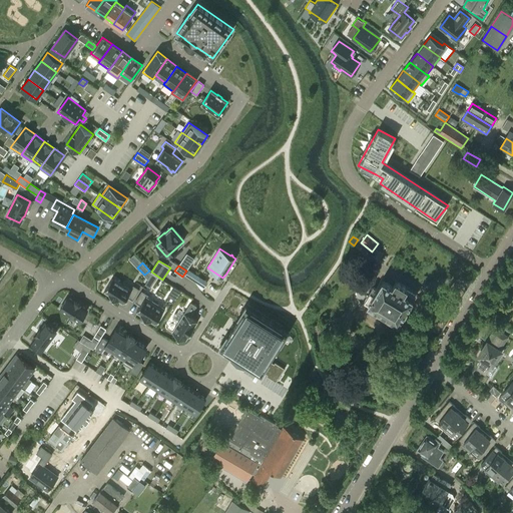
[(188,270),(184,275),(195,282),(199,277),(188,270)]
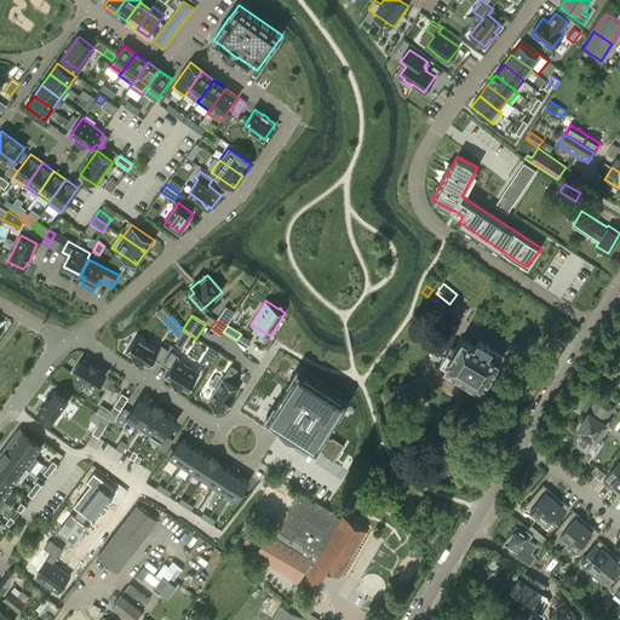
[(136,336),(126,351),(149,367),(154,359),(160,362),(168,350),(161,345),(159,350),(136,336)]
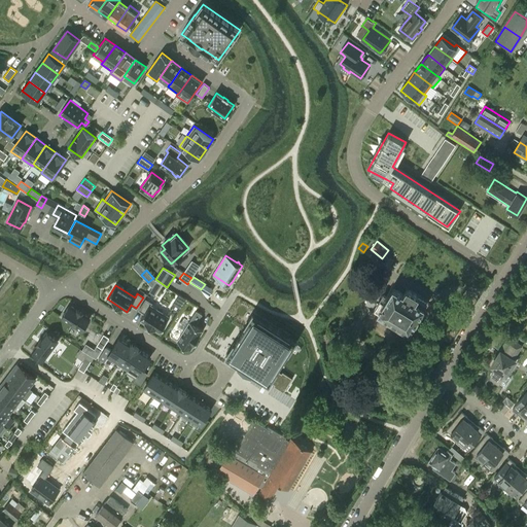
[(410,330),(424,307),(415,301),(418,296),(407,289),(403,293),(393,287),(382,305),(378,303),(374,309),(410,330)]
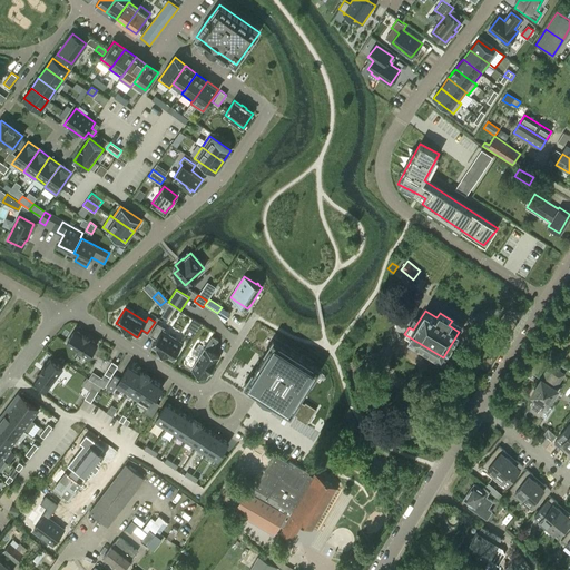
[(193,336),(202,323),(194,318),(185,332),(193,336)]
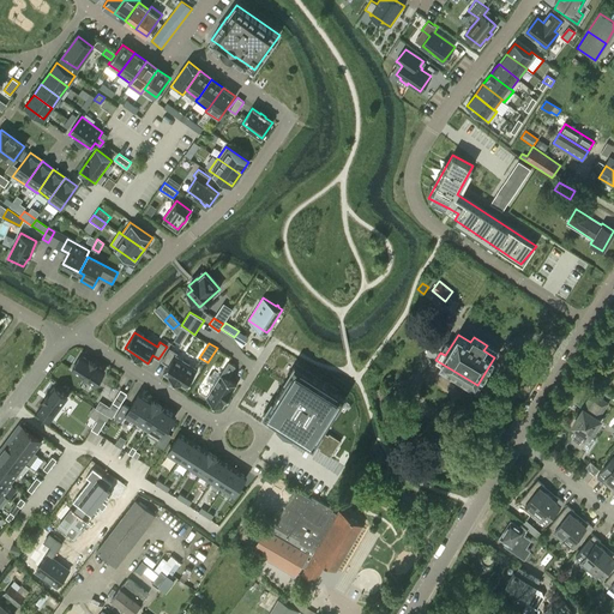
[(498,353),(487,345),(483,350),(494,357),(498,353)]
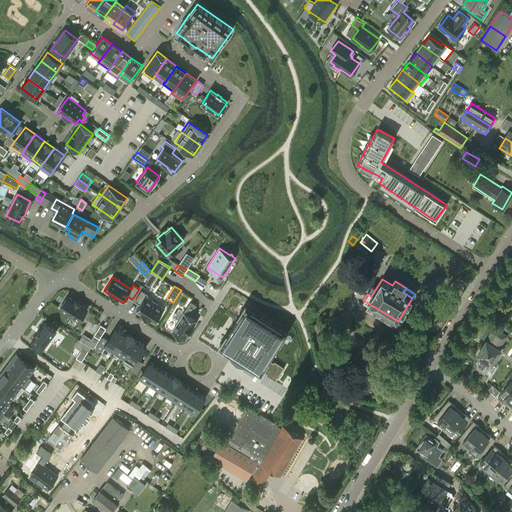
[(142,290),(135,301),(140,304),(136,311),(155,323),(165,308),(146,296),(147,294),(142,290)]
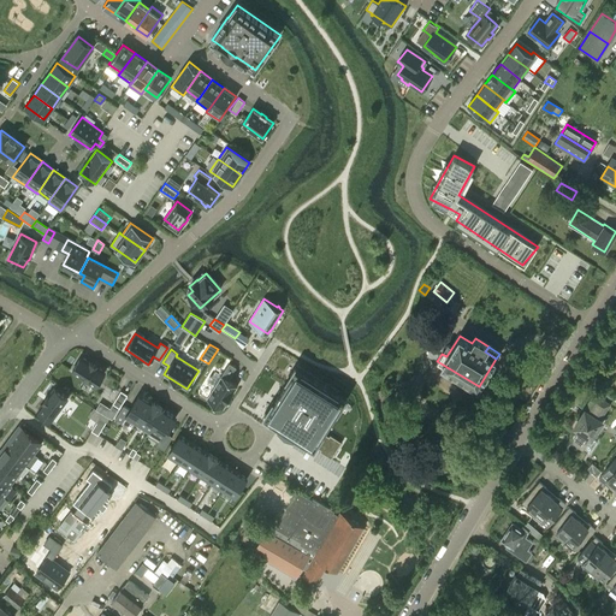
[(96,385),(105,372),(96,367),(98,367),(89,361),(89,362),(81,357),(72,371),(96,385)]
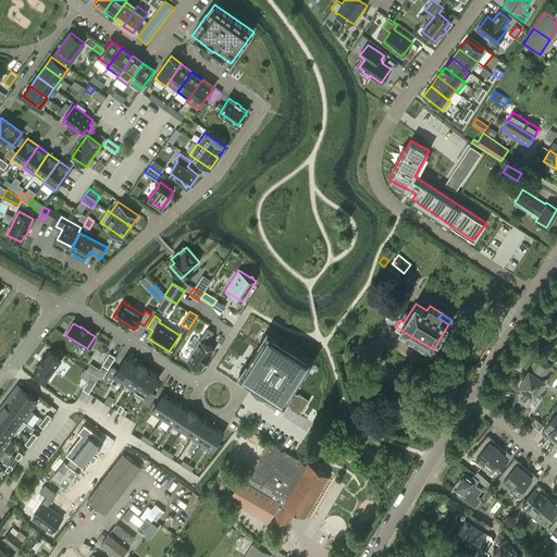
[(194,350),(187,360),(201,370),(214,349),(206,344),(213,332),(208,329),(200,339),(194,335),(187,346),(194,350)]
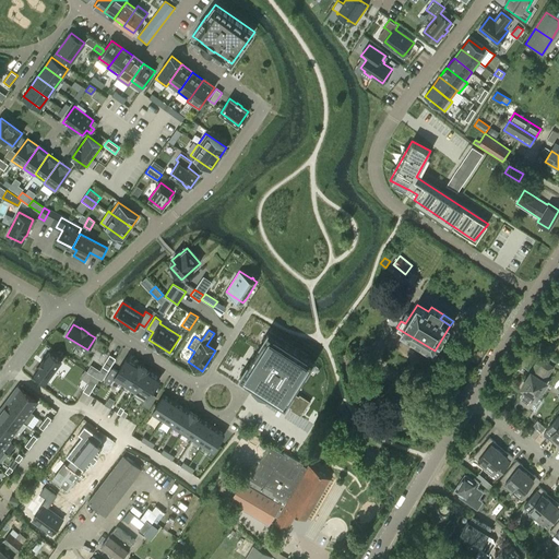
[(299,394),(298,395),(294,393),(295,391),(313,361),(269,333),(240,378),(256,388),(270,396),(285,406),(286,405),(290,408),(289,409),(300,416),(310,401),(299,394)]
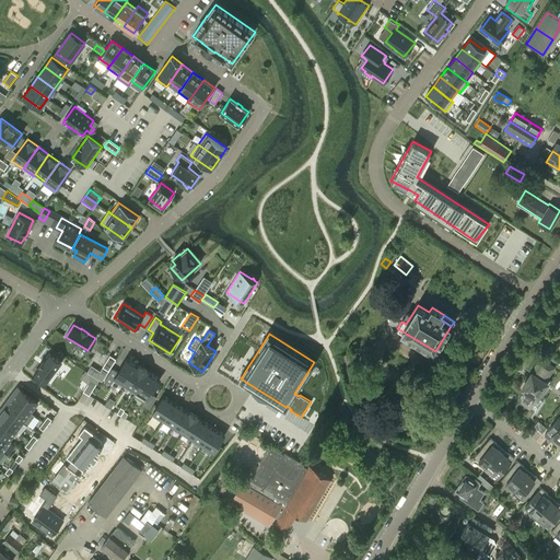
[(34,372),(46,381),(61,361),(49,352),(34,372)]
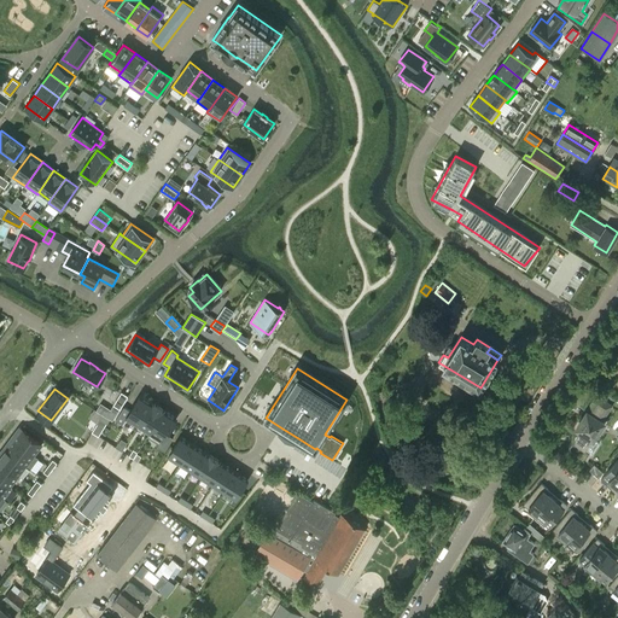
[(121,392),(114,404),(120,409),(128,396),(121,392)]
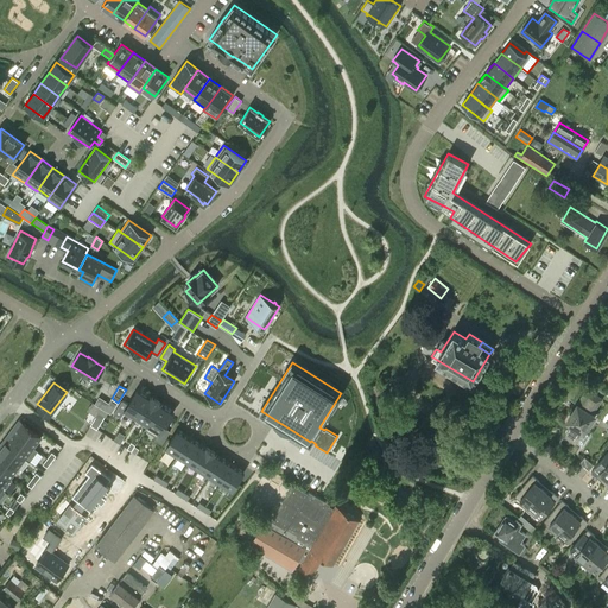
[(122,400),(114,413),(120,417),(124,412),(135,420),(150,397),(138,390),(128,404),(122,400)]
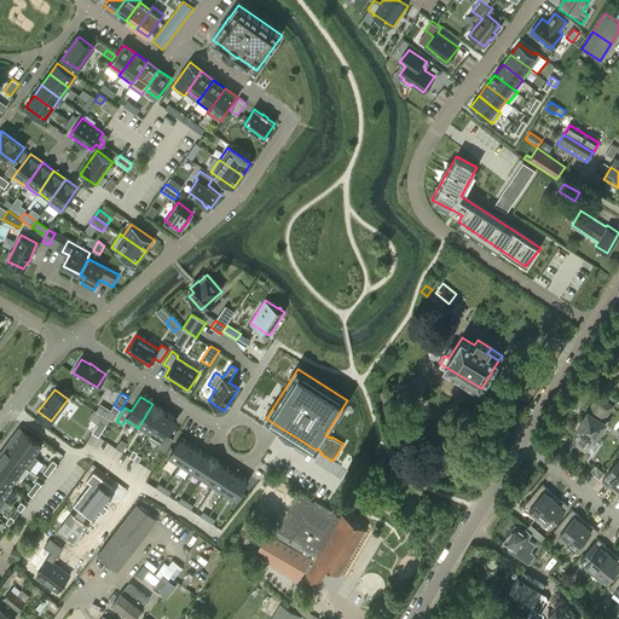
[(577,439),(576,441),(576,444),(577,445),(578,446),(579,447),(586,452),(588,451),(594,455),(600,444),(594,440),(605,423),(601,421),(611,406),(597,398),(578,429),(582,432),(577,438),(577,439)]
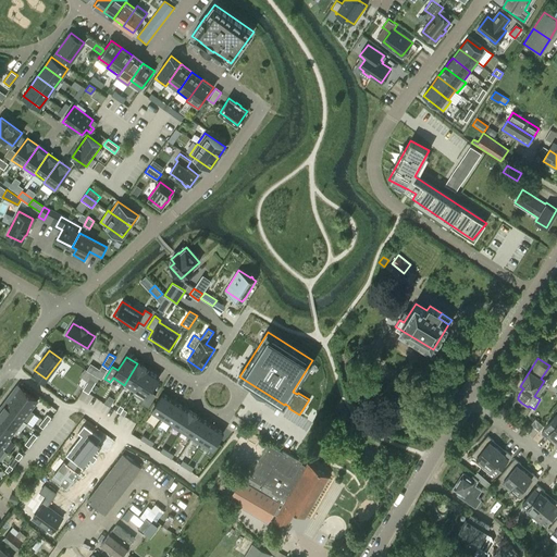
[(137,363),(124,385),(134,391),(134,392),(148,370),(137,363)]
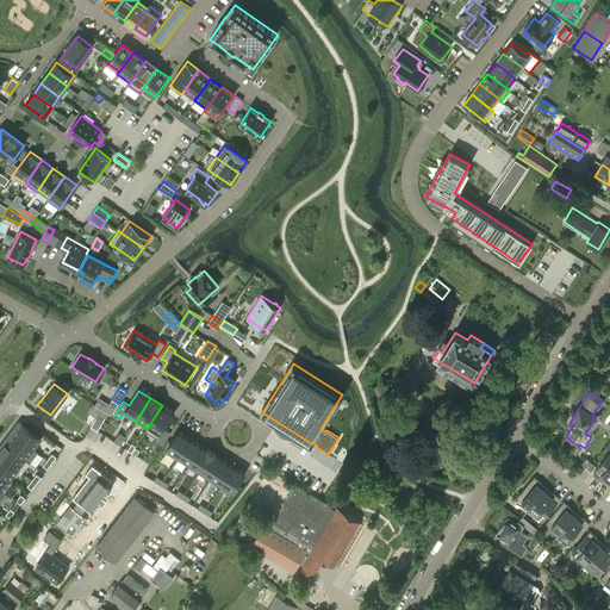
[(147,428),(145,430),(157,439),(156,441),(162,446),(170,433),(165,428),(174,414),(162,405),(147,429),(147,428)]
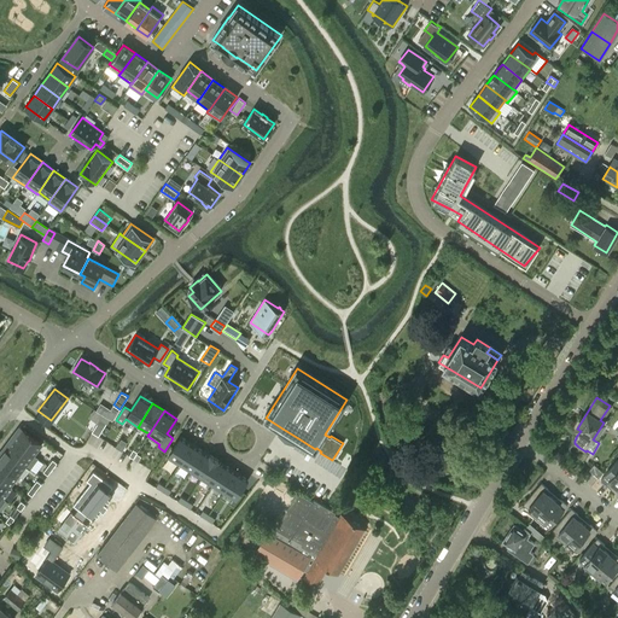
[(100,419),(92,432),(99,436),(106,424),(100,419)]
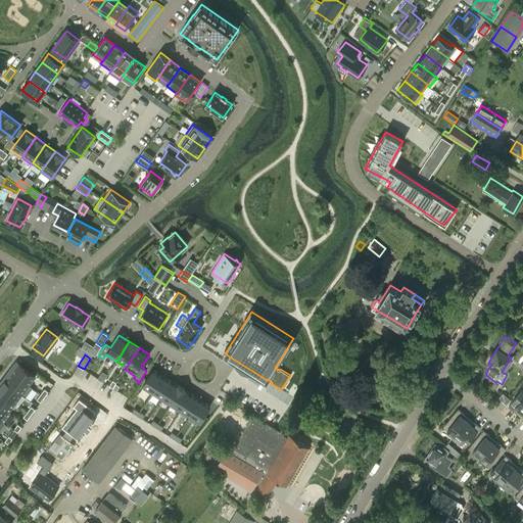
[(36,376),(18,363),(18,364),(16,362),(13,367),(15,368),(11,372),(29,385),(29,384),(36,376)]
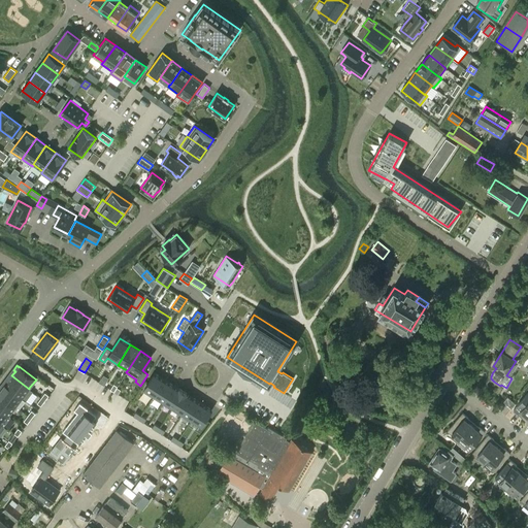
[(144,389),(154,395),(164,380),(155,373),(144,389)]
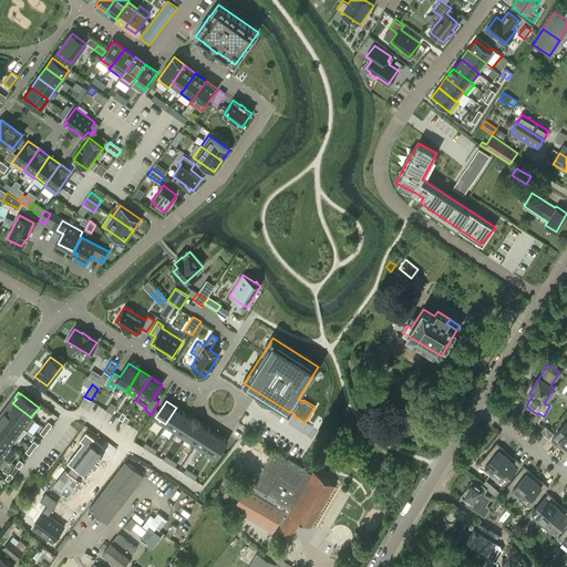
[(12,403),(6,413),(23,426),(23,428),(28,431),(35,420),(31,416),(31,418),(12,403)]
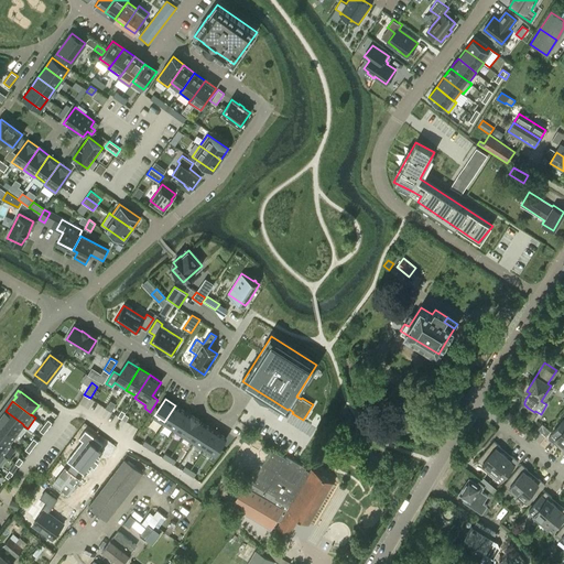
[(174,429),(185,412),(175,405),(164,422),(174,429)]
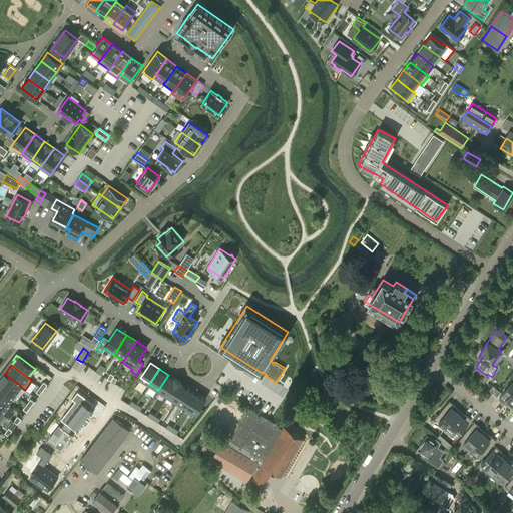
[(5,374),(0,380),(0,383),(15,395),(21,387),(21,386),(5,374)]
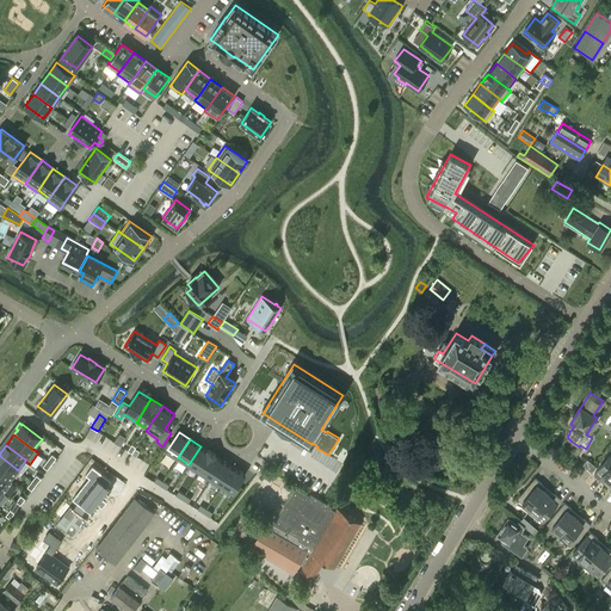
[(201,471),(211,452),(201,446),(189,464),(201,471)]
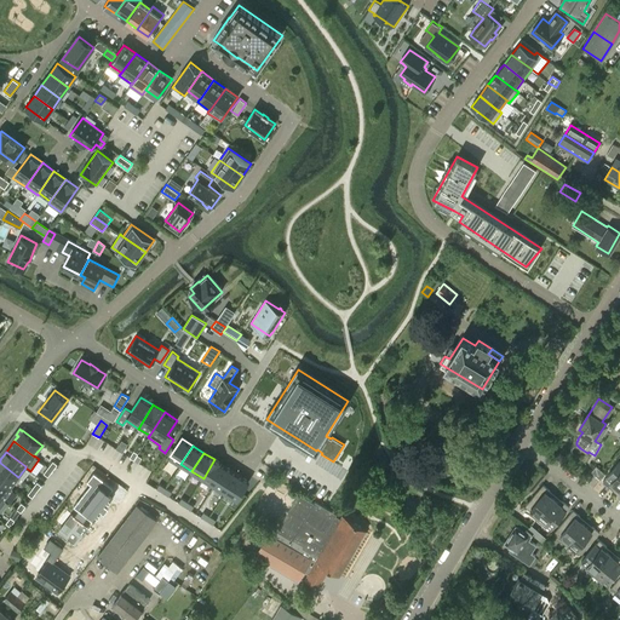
[(214,486),(227,466),(214,459),(204,478),(214,486)]
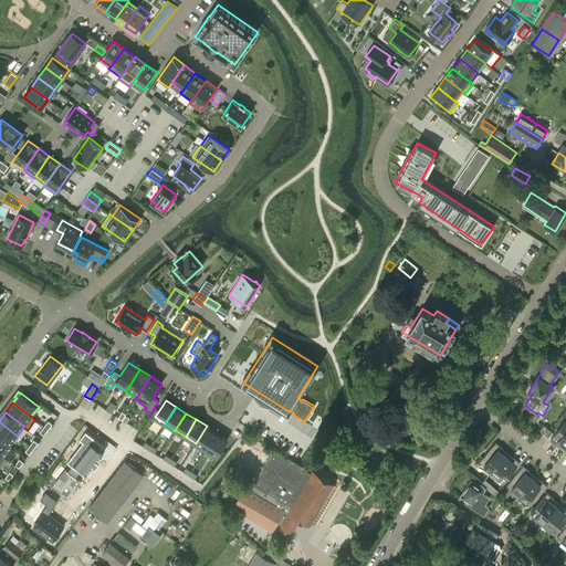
[(565,447),(565,444),(565,420),(551,440),(557,446),(559,442),(565,447)]
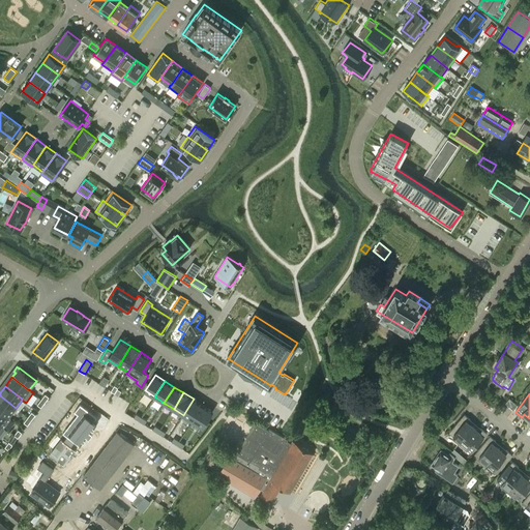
[(9,416),(16,408),(0,395),(0,410),(8,417),(9,416)]
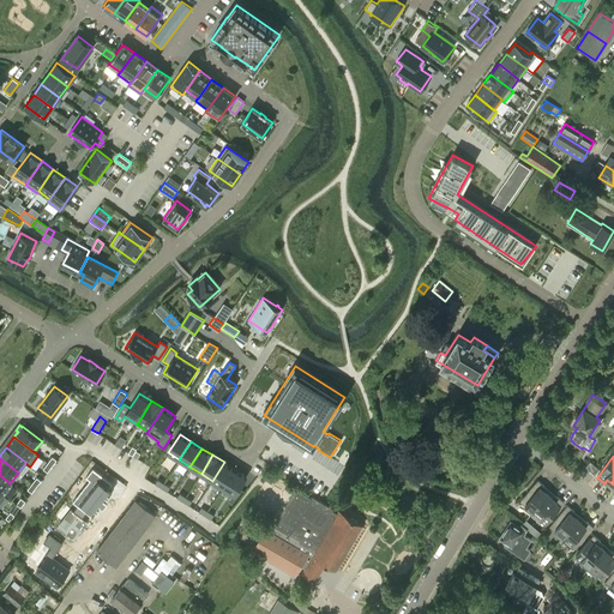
[(223,487),(235,469),(224,462),(212,481),(223,487)]
